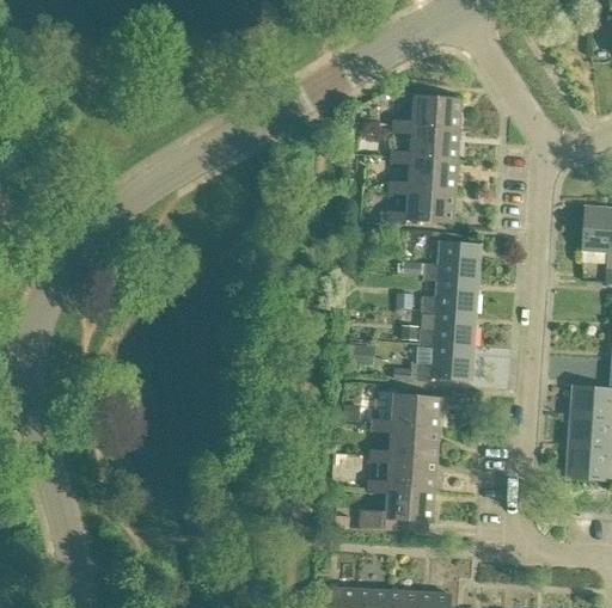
[(459,129),(461,98),(412,94),(411,120),(393,118),(392,131),(411,133),(411,127),(459,129)]
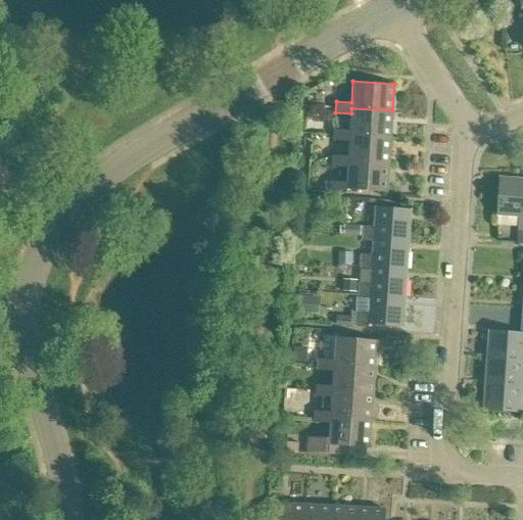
[(349,134),(390,137),(392,110),(351,108),(351,113),(350,129),(334,128),(333,139),(349,140),(349,134)]
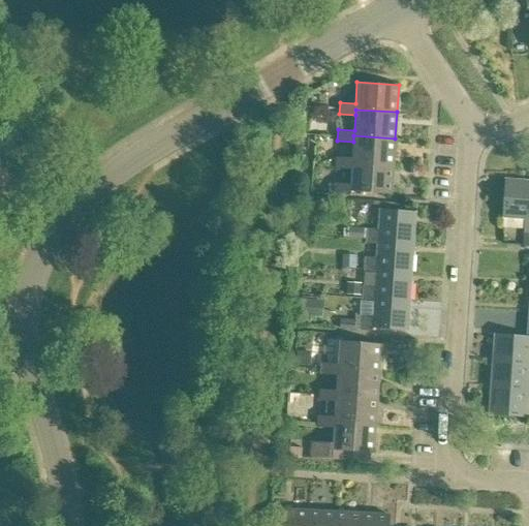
[(352,162),(394,164),(395,138),(353,135),(353,142),(352,157),(336,156),(335,165),(352,167),(352,162)]
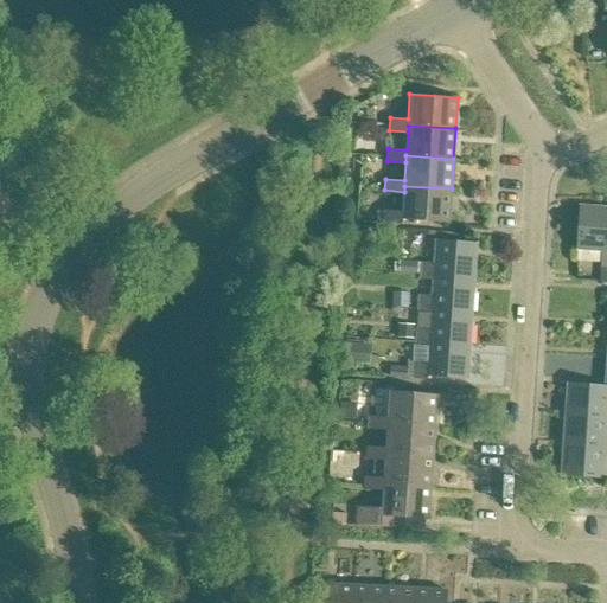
[(404,186),(404,192),(403,210),(383,209),(383,220),(402,222),(402,217),(449,219),(452,188),(404,186)]
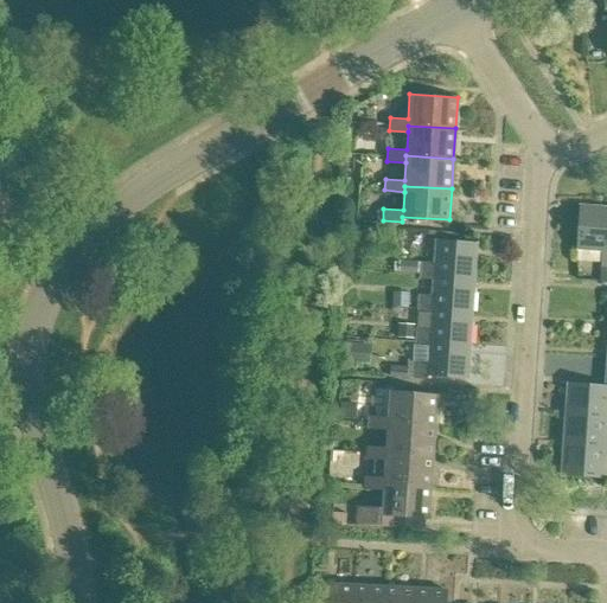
[(606,264),(606,205),(580,204),(577,247),(602,249),(601,264),(606,264)]
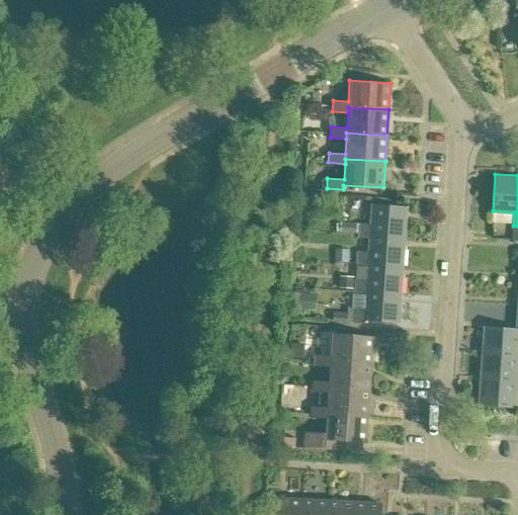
[(337,201),(324,201),(323,212),(349,215),(350,201),(337,200),(337,201)]
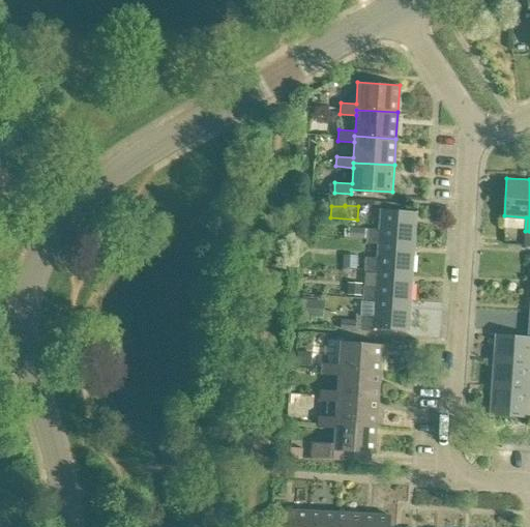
[(414,240),(415,211),(381,209),(379,228),(369,228),(367,242),(378,243),(379,238),(414,240)]
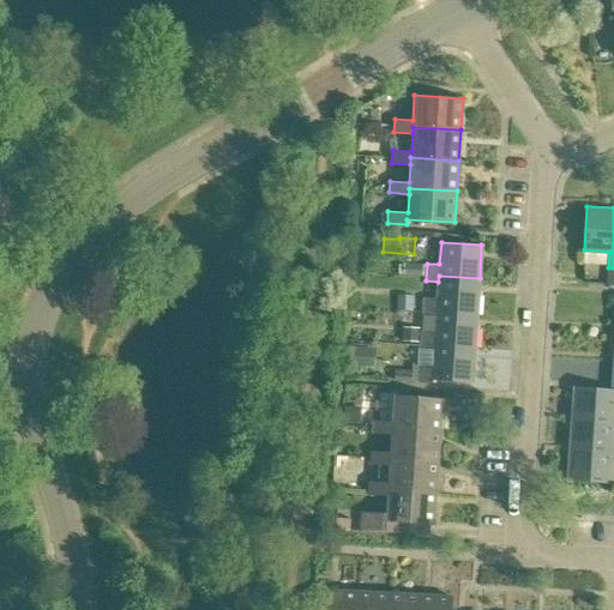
[(403,261),(403,273),(422,273),(423,263),(403,261)]
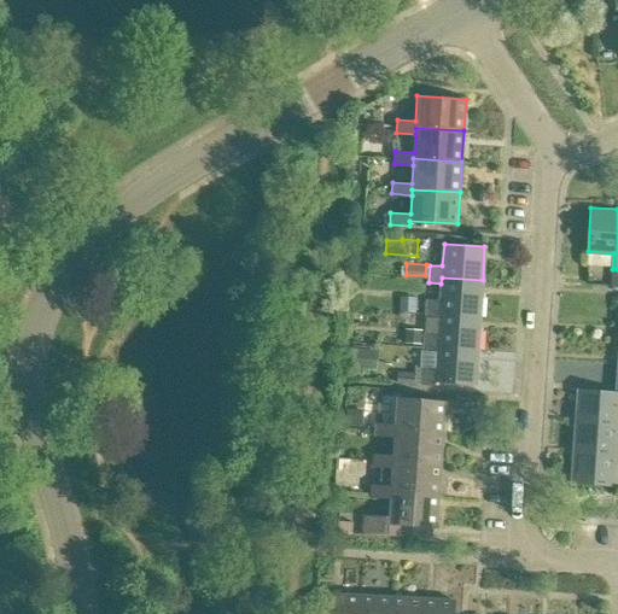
[(442,278),(441,284),(441,299),(427,299),(426,315),(439,316),(439,311),(481,314),(483,280),(442,278)]
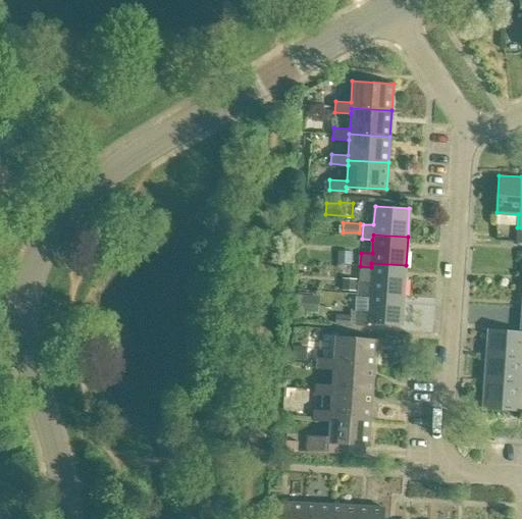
[(358,250),(342,249),(342,260),(357,260),(358,250)]
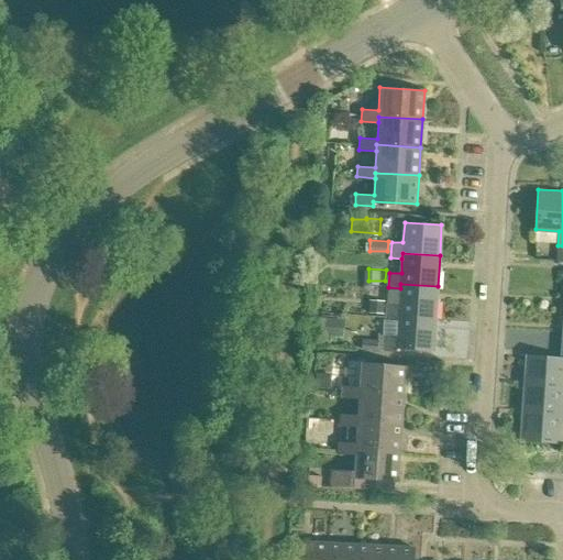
[(398,315),(435,317),(438,286),(400,284),(400,288),(399,304),(387,303),(386,318),(398,319),(398,315)]
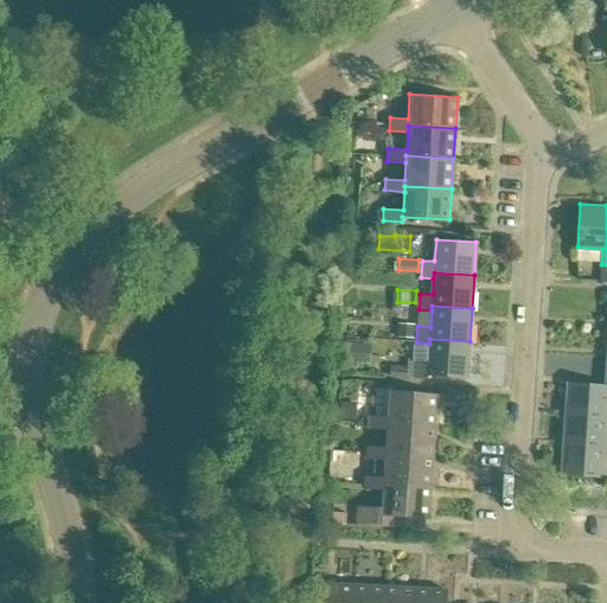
[(414,337),(415,322),(397,321),(397,337),(414,337)]
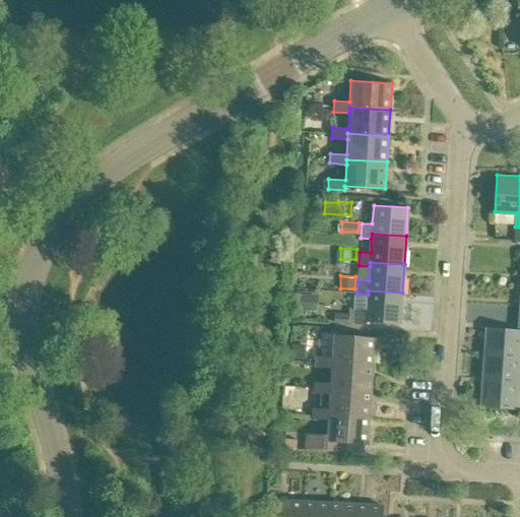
[(318,293),(296,291),(295,309),(316,311),(318,293)]
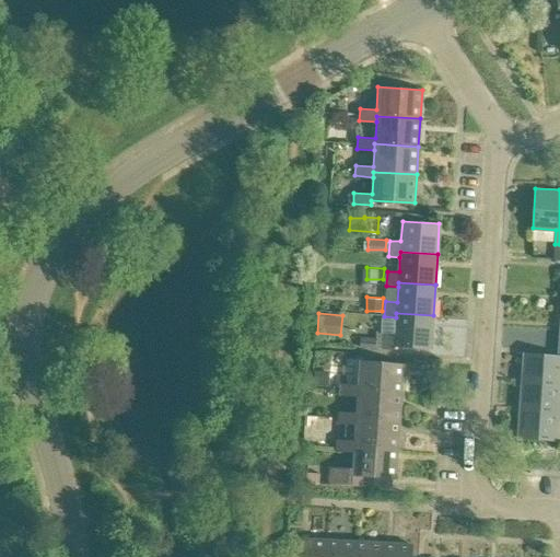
[(431,347),(433,315),(396,313),(396,317),(395,333),(383,332),(382,347),(394,348),(394,344),(431,347)]
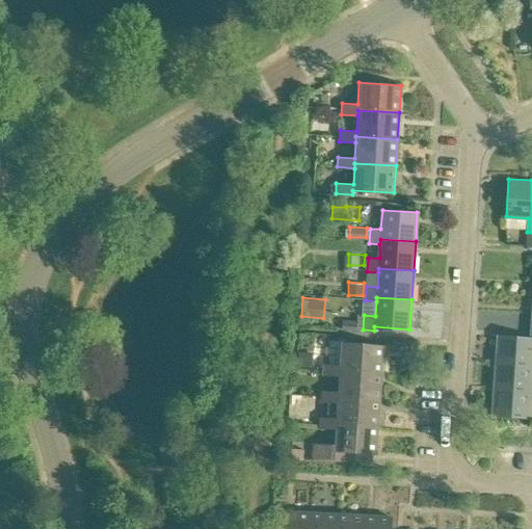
[(363,329),(364,315),(356,315),(356,319),(343,318),(342,327),(363,329)]
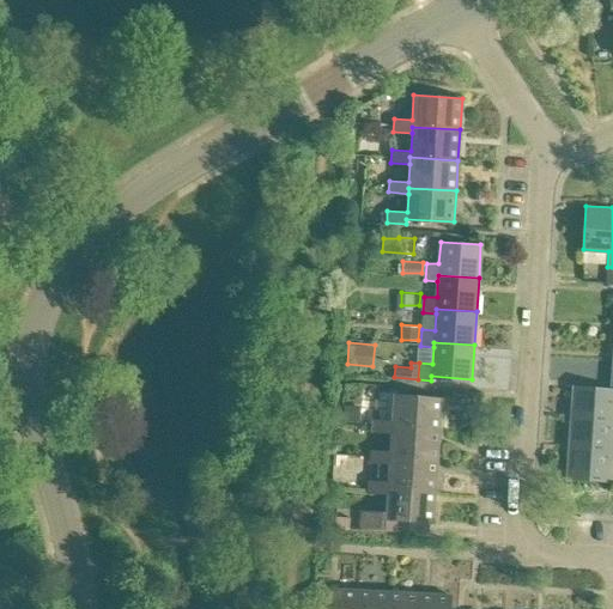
[(612,389),(612,390),(575,388),(572,418),(612,419),(612,389)]
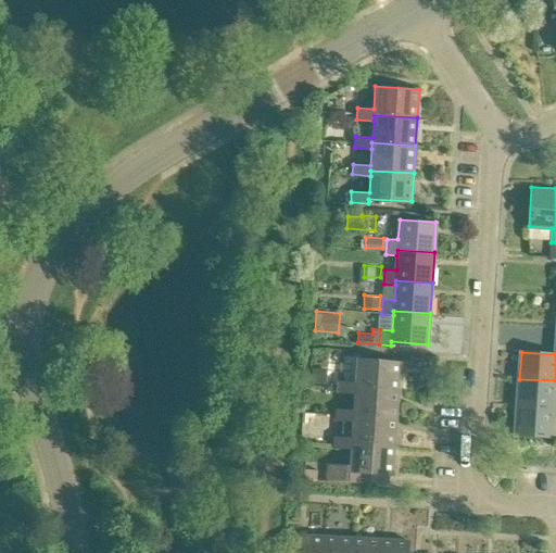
[(337,391),(355,392),(356,387),(399,390),(401,362),(357,359),(356,381),(337,380),(337,391)]
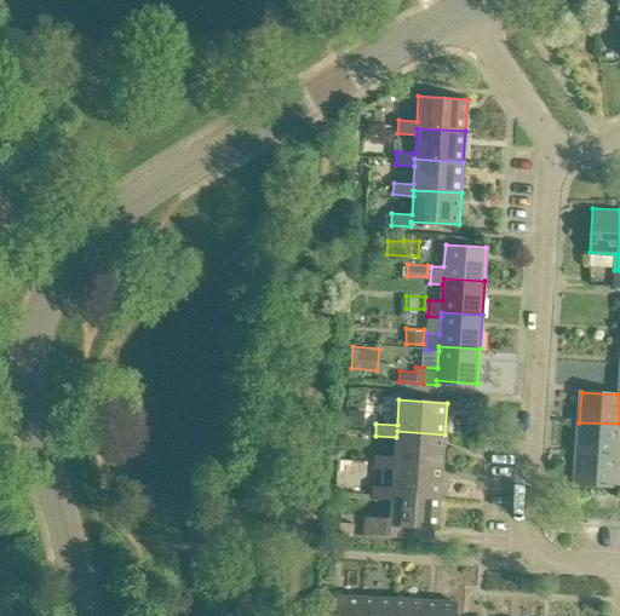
[(349,408),(348,425),(363,426),(365,409),(349,408)]
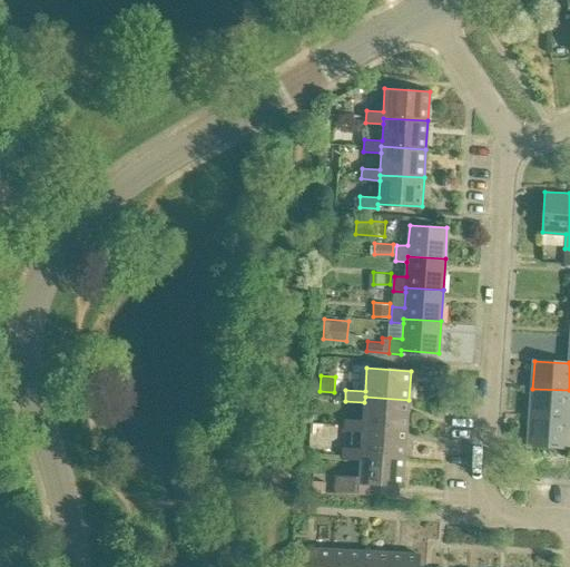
[(569,390),(532,389),(530,417),(569,419),(569,390)]
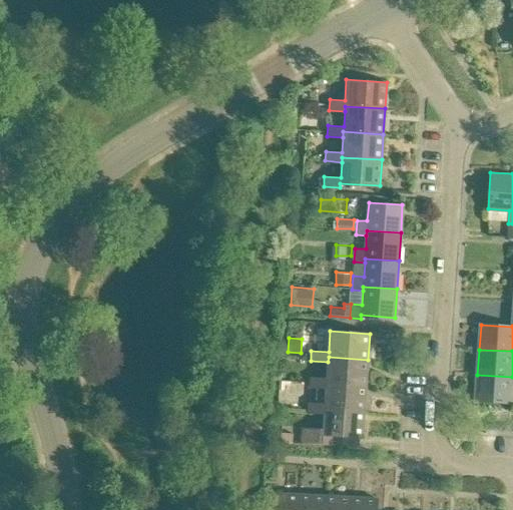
[(327,382),(367,385),(368,360),(329,357),(328,362),(327,377),(310,376),(309,386),(317,387),(327,388),(327,382)]
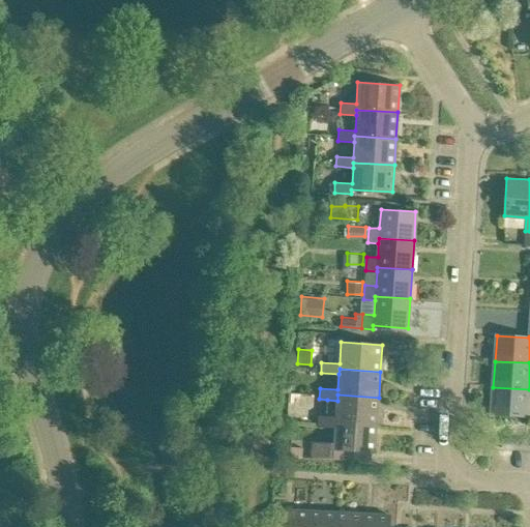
[(529,389),(493,387),(492,413),(528,415),(529,393),(529,389)]
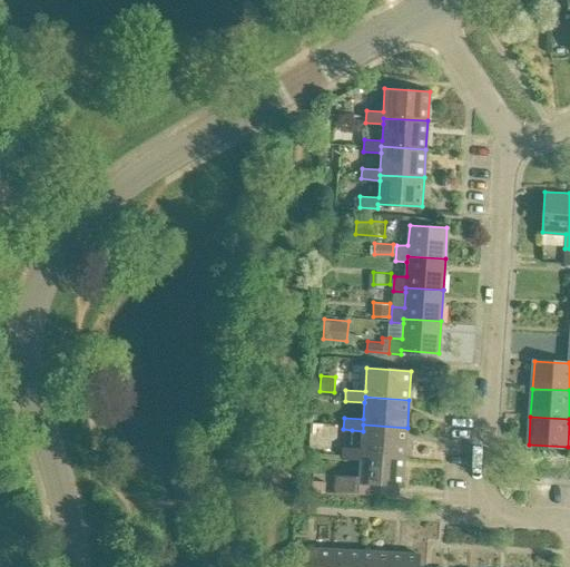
[(361,453),(405,457),(408,428),(363,424),(363,431),(352,430),(351,447),(342,446),(342,458),(361,459),(361,453)]
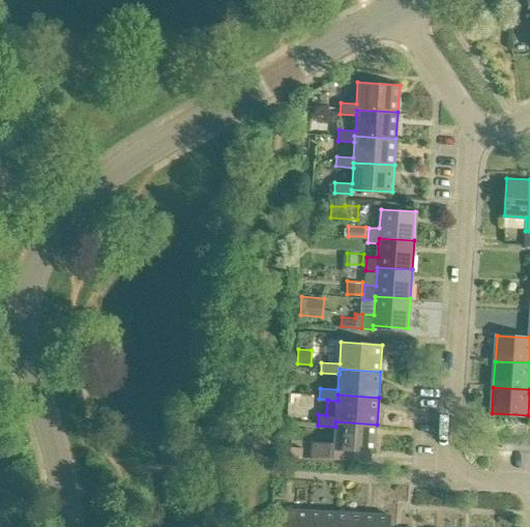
[(344,449),(375,451),(377,425),(335,421),(335,427),(334,442),(312,441),(311,457),(343,459),(344,449)]
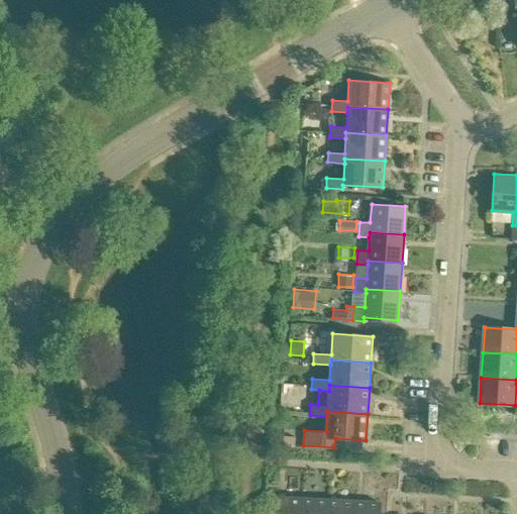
[(295,435),(283,435),(283,445),(295,445),(295,435)]
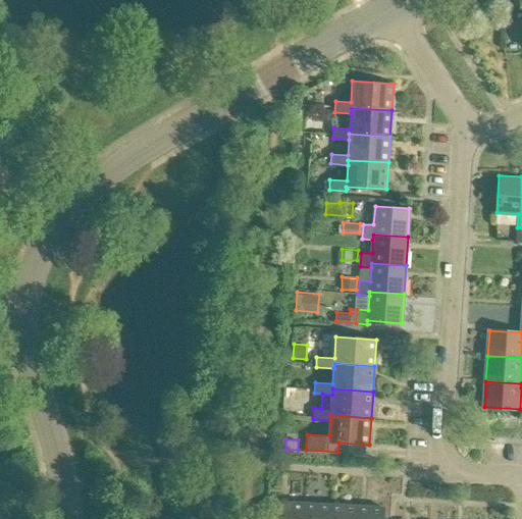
[(304,518),(305,502),(278,500),(277,518),(304,518)]
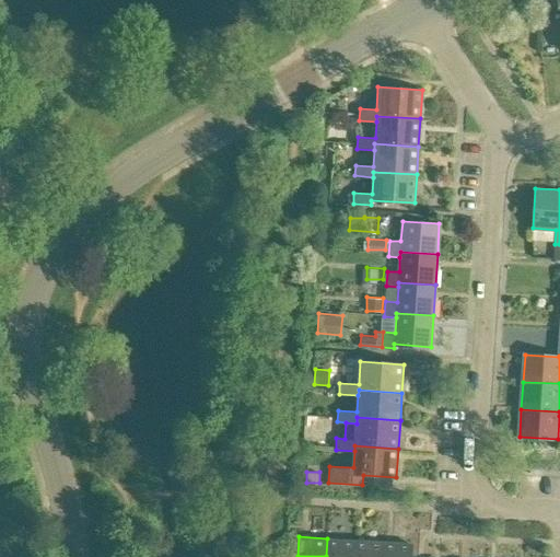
[(353,556),(356,540),(327,538),(326,556),(353,556)]
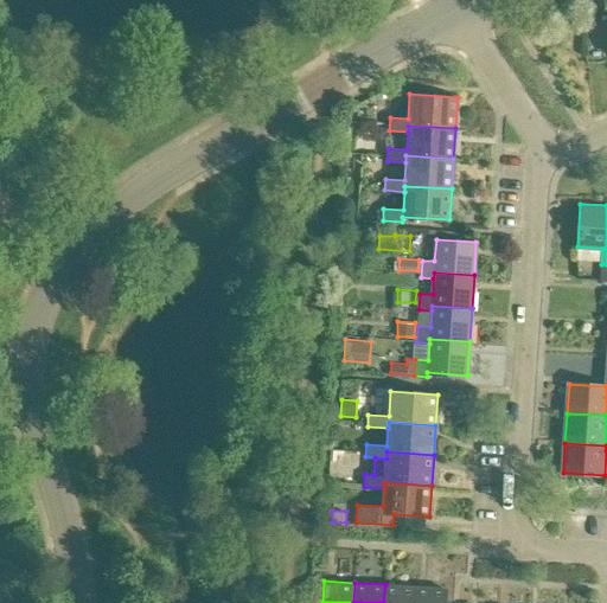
[(383,602),(414,602),(415,587),(385,584),(383,602)]
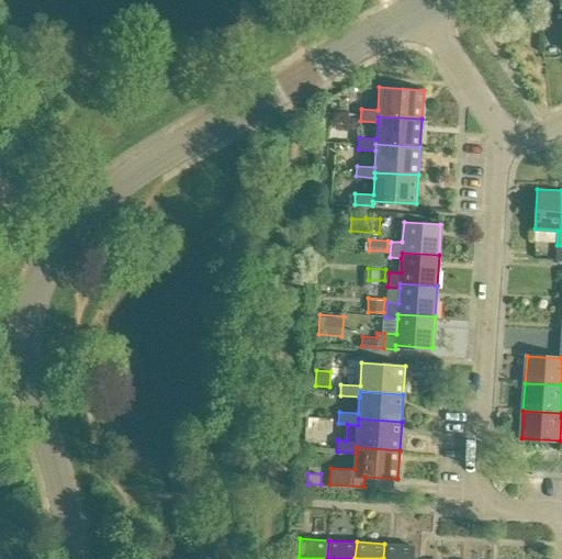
[(412,558),(413,545),(384,544),(383,558),(412,558)]
